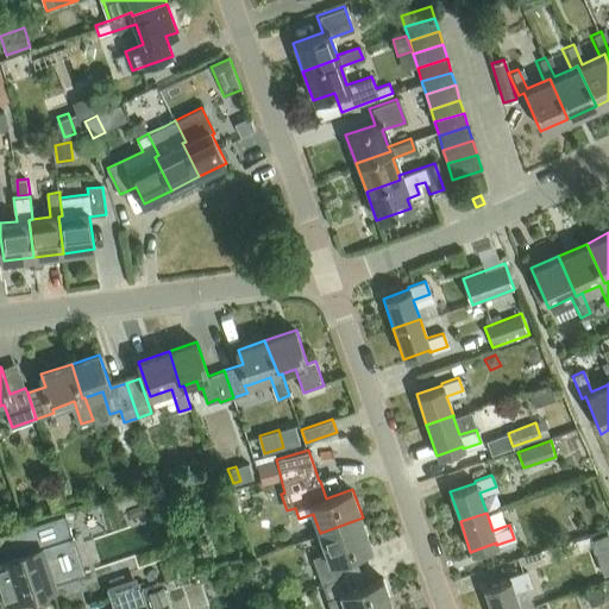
[(374,547),(363,518),(320,533),(327,552),(313,557),(322,583),(352,572),(347,557),(374,547)]
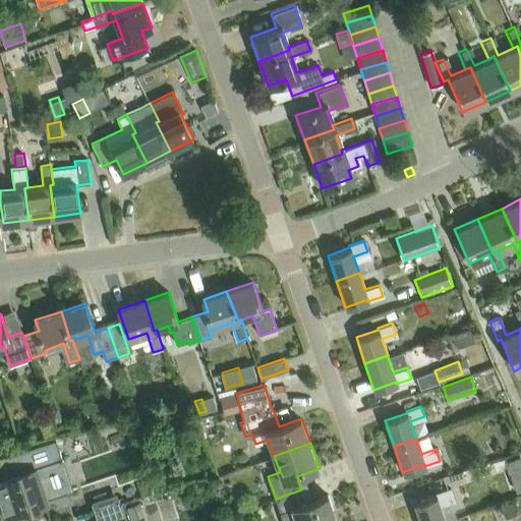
[(0,508),(4,520),(12,520),(17,519),(15,512),(44,502),(33,467),(32,467),(32,469),(15,474),(2,457),(0,457),(0,508)]
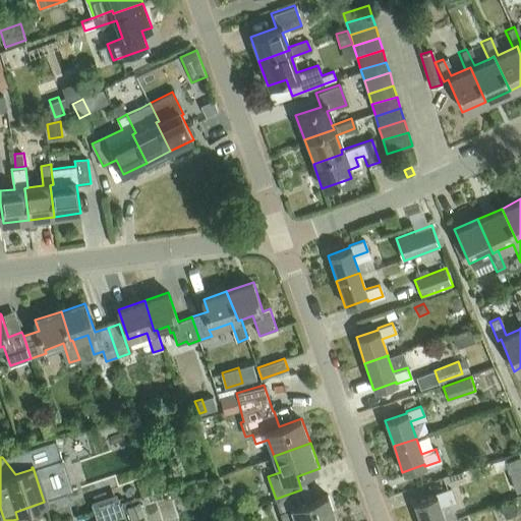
[(520,460),(520,457),(507,461),(518,491),(520,489),(520,460)]
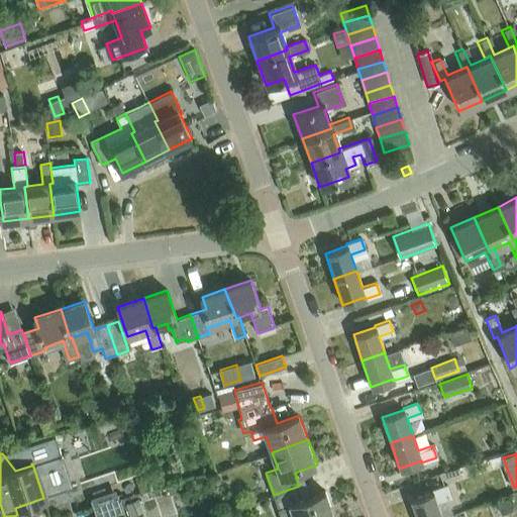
[(498,454),(463,461),(467,477),(502,470),(498,454)]
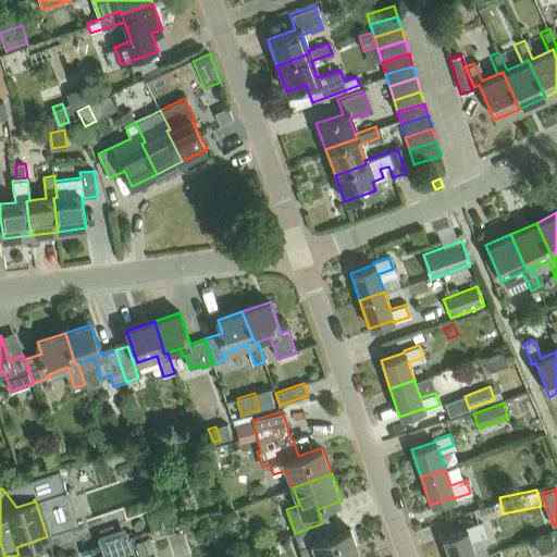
[(198,521),(181,525),(183,533),(200,528),(198,521)]
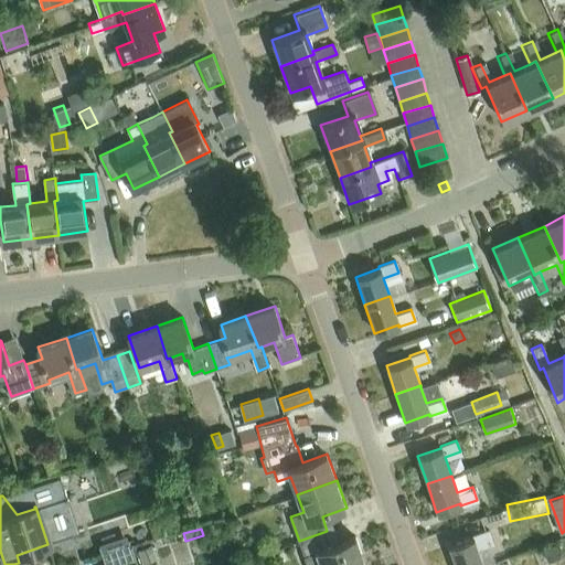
[(448,545),(455,564),(480,564),(482,564),(476,547),(491,542),(487,530),(471,535),(472,536),(448,545)]
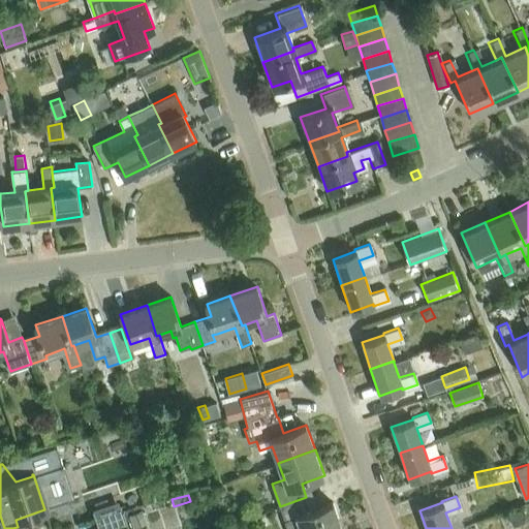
[(306,497),(280,506),(287,528),(300,524),(302,528),(337,528),(343,527),(334,502),(311,510),(306,497)]
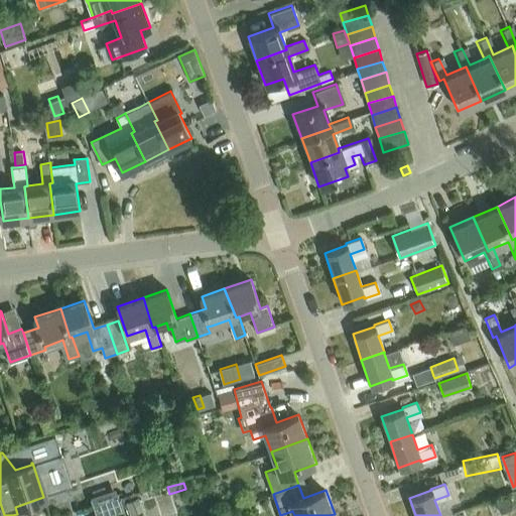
[(126,501),(131,514),(143,509),(138,496),(126,501)]
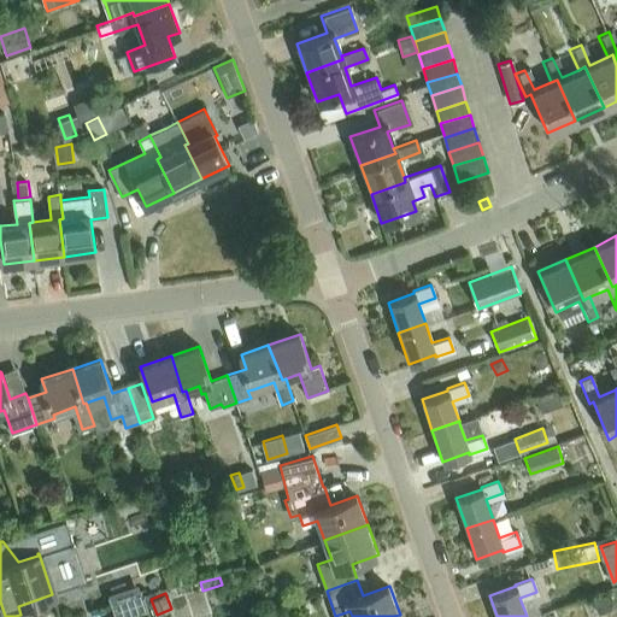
[(609,593),(593,599),(599,613),(613,607),(609,593)]
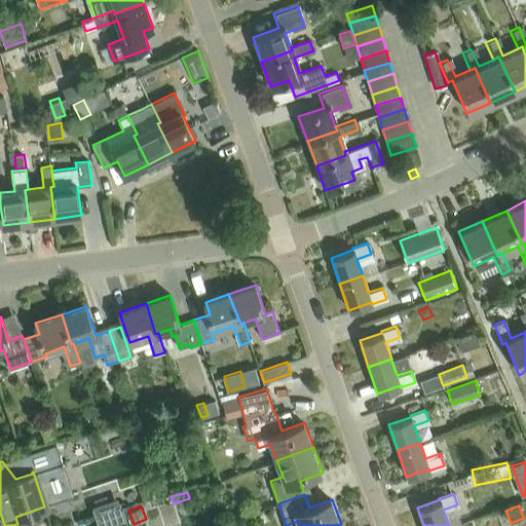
[(99,525),(106,525),(126,519),(122,508),(96,517),(99,525)]
